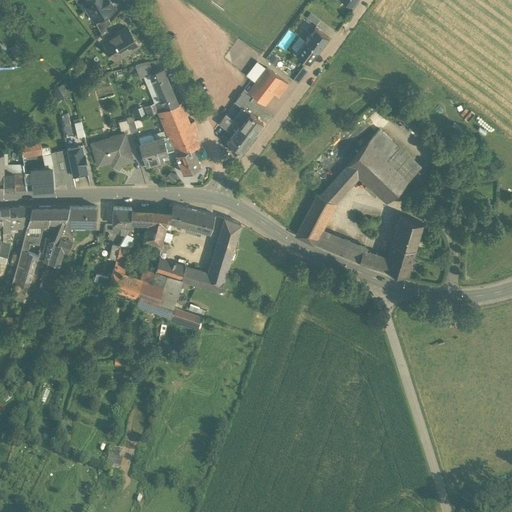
[(84,0),(82,1),(83,2),(88,11),(107,0),(84,0)]
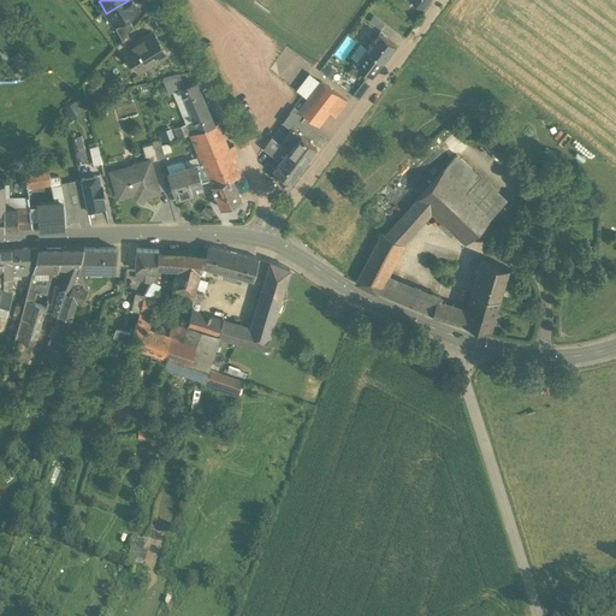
[(131,0),(129,0),(106,13),(113,25),(138,11),(131,0)]
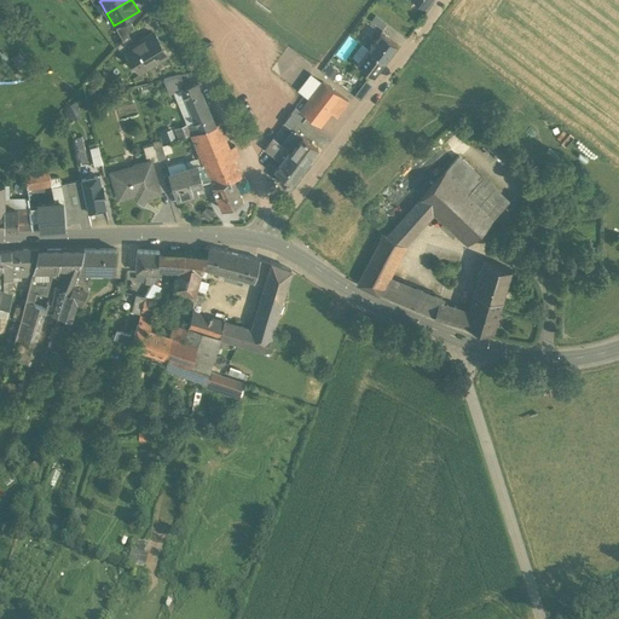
[(387,24),(375,16),(371,22),(382,30),(387,24)]
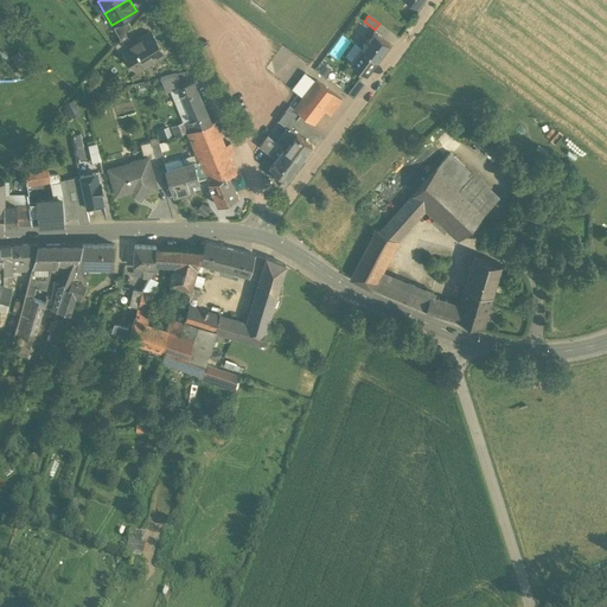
[(127,21),(114,29),(120,39),(125,34),(131,27),(127,21)]
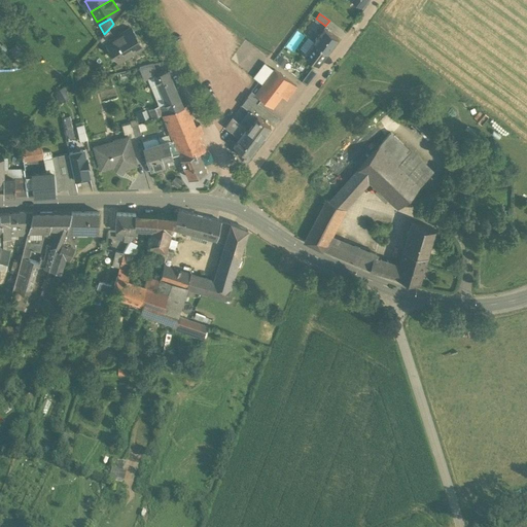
[(324,28),(314,41),(327,51),(338,38),(324,28)]
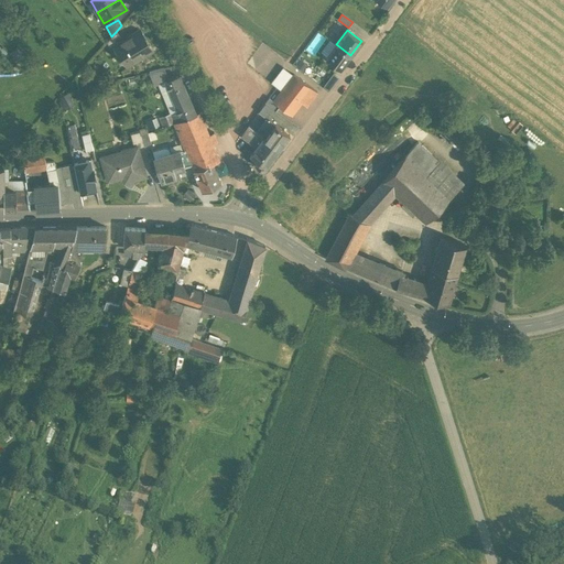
[(111,36),(106,43),(110,50),(117,46),(116,45),(122,42),(116,32),(111,36)]
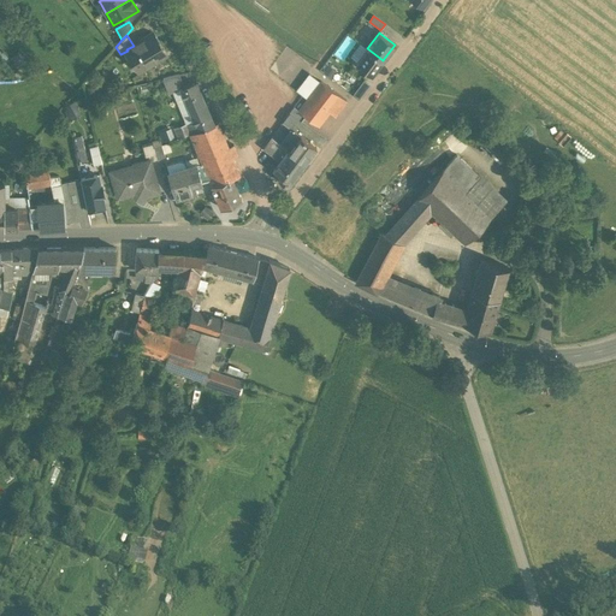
[(134,46),(126,49),(128,51),(140,71),(165,57),(152,35),(134,46)]
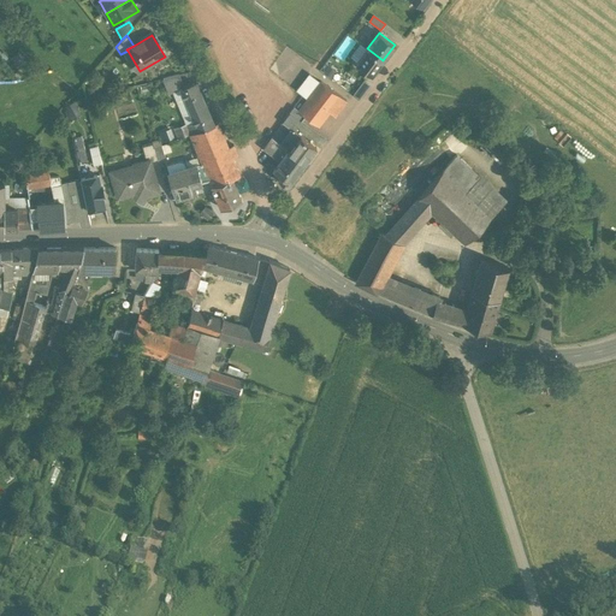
[(367,48),(355,64),(371,76),(383,60),(367,48)]
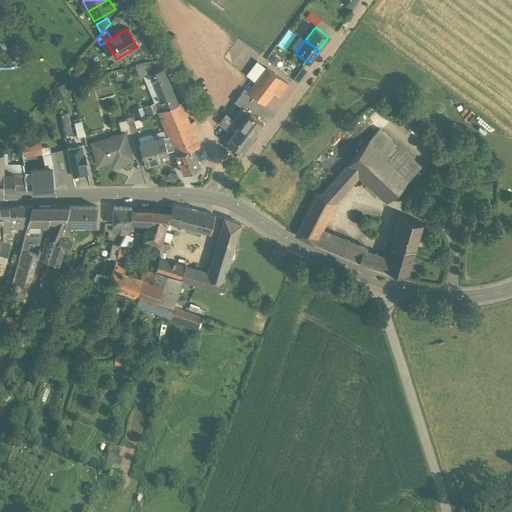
[(18,43),(12,48),(17,54),(23,49),(18,43)]
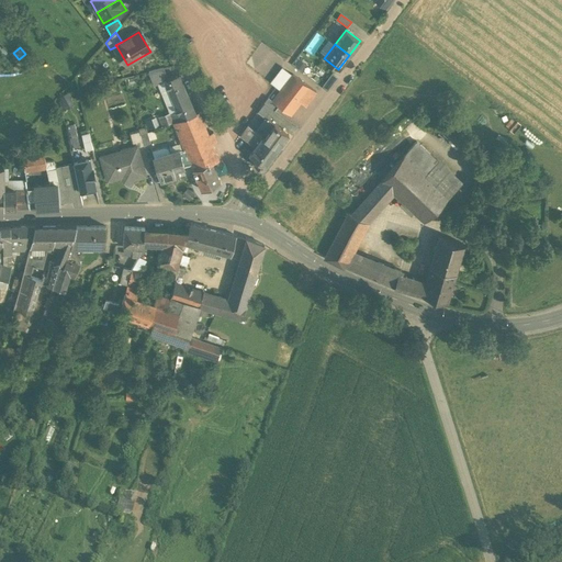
[(164,68),(149,72),(155,87),(166,82),(166,81),(168,80),(164,68)]
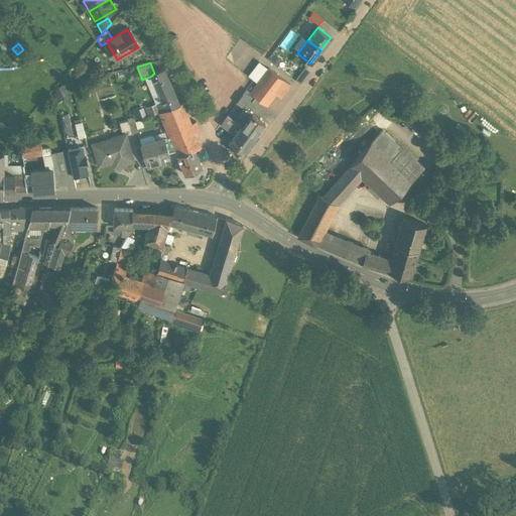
[(257,84),(269,70),(260,62),(248,77),(257,84)]
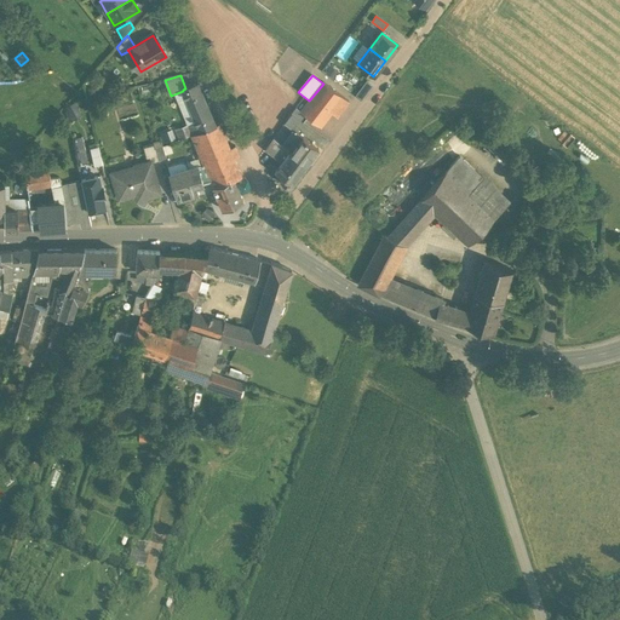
[(371,86),(365,81),(355,95),(361,99),(371,86)]
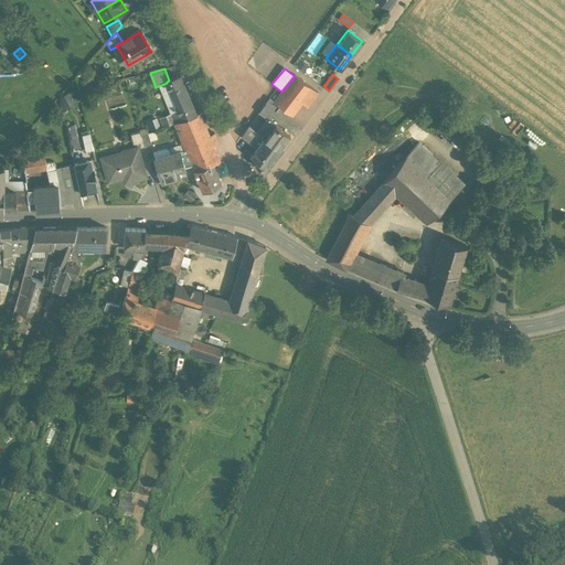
[(274,102),(279,107),(291,116),(301,103),(312,89),(295,76),(281,92),(274,102)]
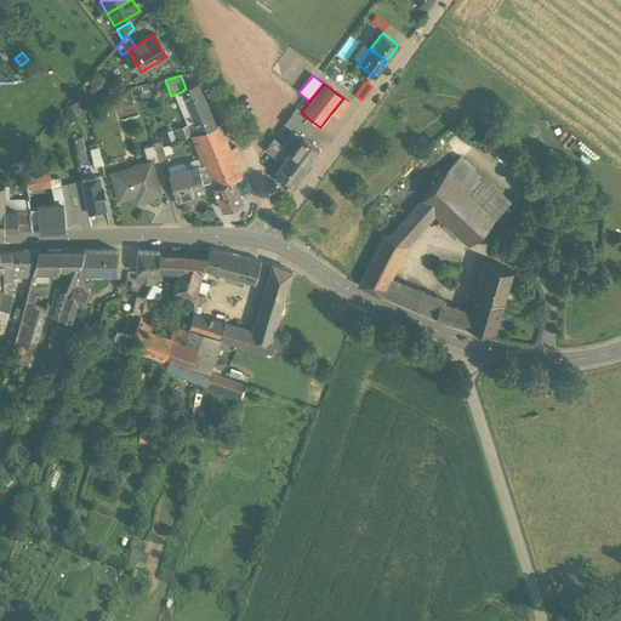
[(186,89),(183,90),(183,91),(187,100),(199,95),(195,85),(186,89)]
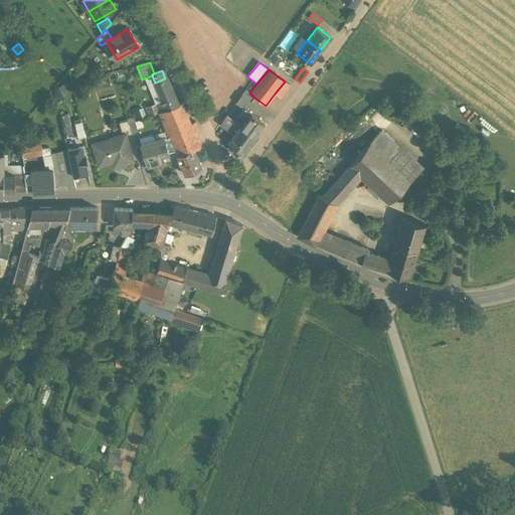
[(178,105),(167,77),(165,78),(155,82),(162,103),(156,106),(159,113),(178,105)]
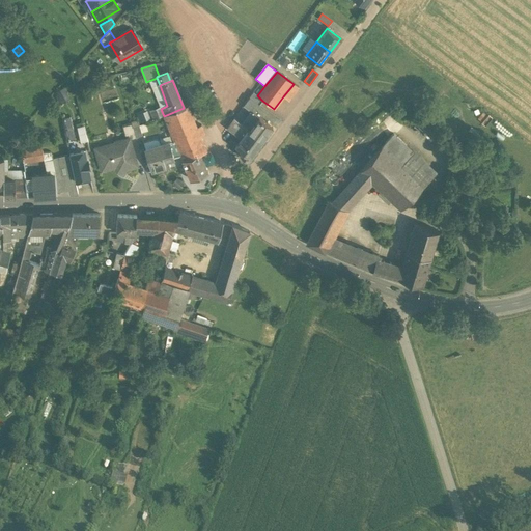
[(294,84),(283,96),(288,101),(299,88),(294,84)]
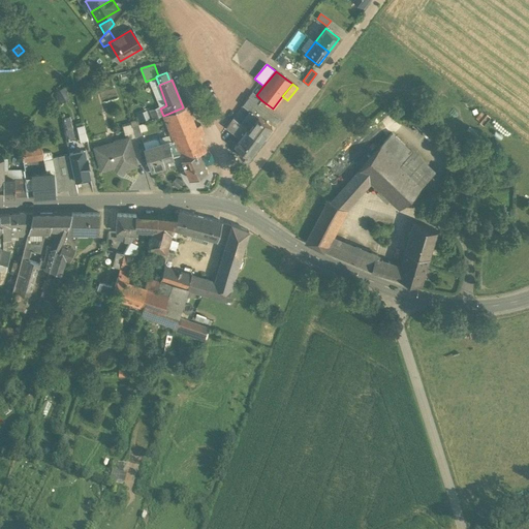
[(256,95),(252,92),(248,97),(258,104),(261,100),(256,95)]
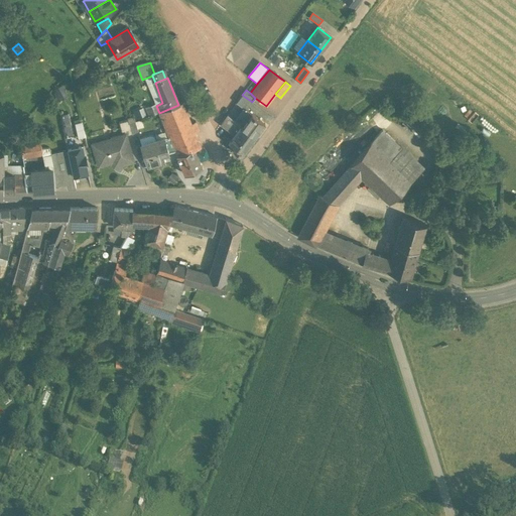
[(242,95),(238,101),(247,109),(252,102),(242,95)]
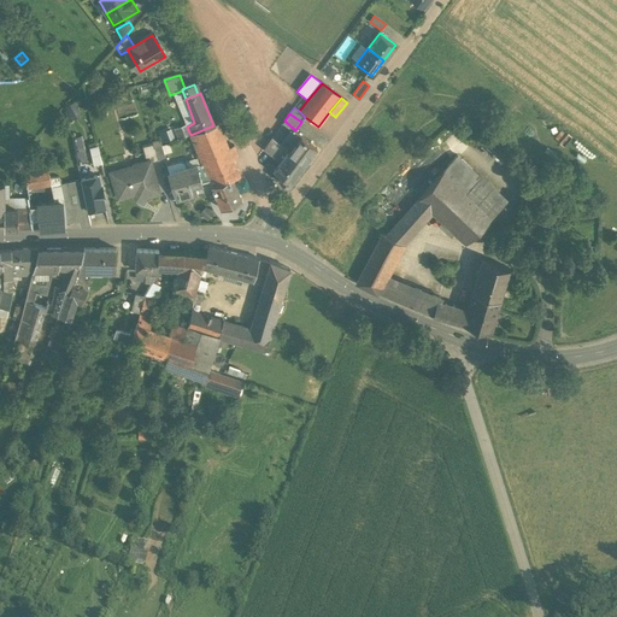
[(213,125),(191,135),(204,166),(210,180),(212,187),(231,178),(233,180),(240,176),(234,160),(240,158),(235,146),(229,148),(218,123),(213,125)]
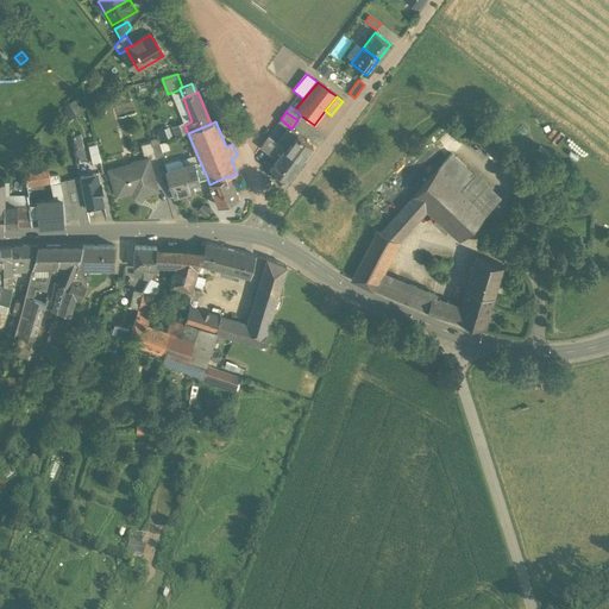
[(297,135),(286,150),(301,161),(308,152),(307,152),(312,145),(312,146),(313,145),(297,135)]
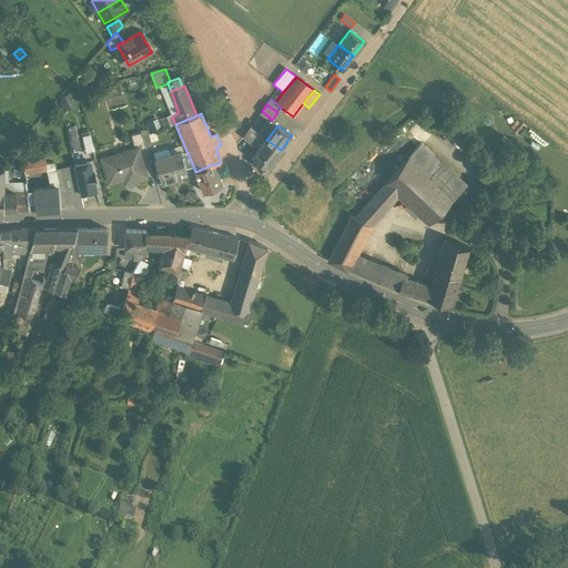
[(75,138),(73,127),(72,127),(67,128),(72,154),(85,152),(83,139),(81,139),(77,140),(75,138)]
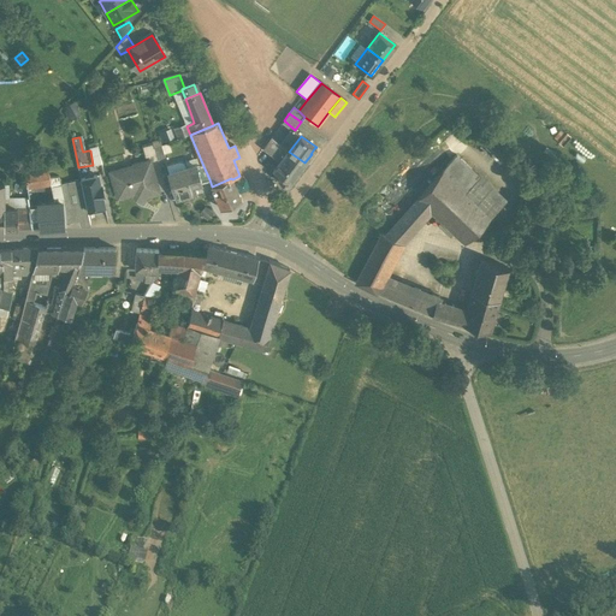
[(286,150),(271,138),(262,149),(279,161),(286,150)]
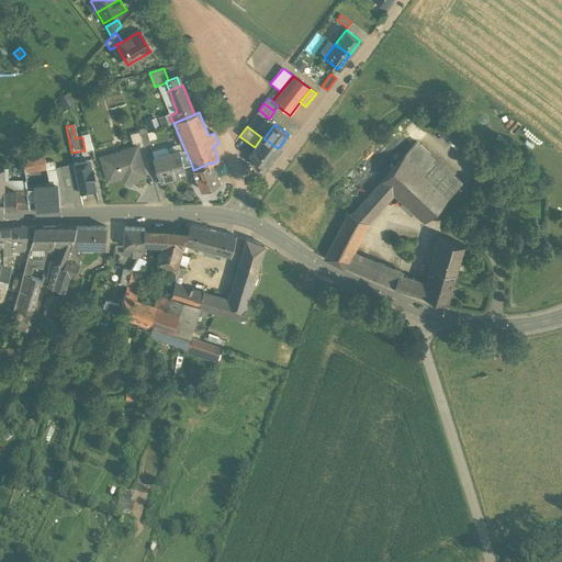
[(144,146),(141,135),(139,131),(128,134),(133,147),(136,146),(137,148),(144,146)]
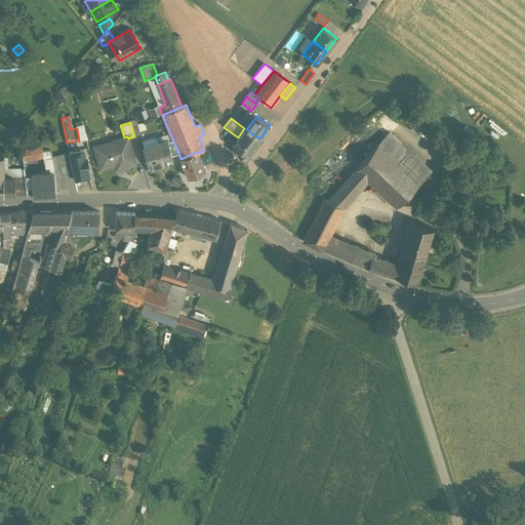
[(137,124),(131,126),(134,136),(140,134),(137,124)]
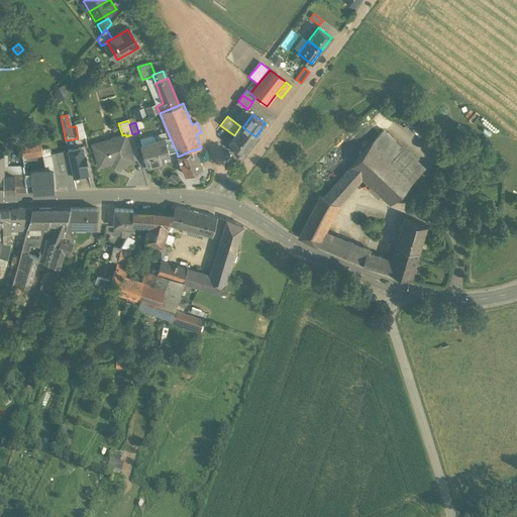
[(82,123),(75,124),(76,126),(78,138),(78,139),(85,137),(82,123)]
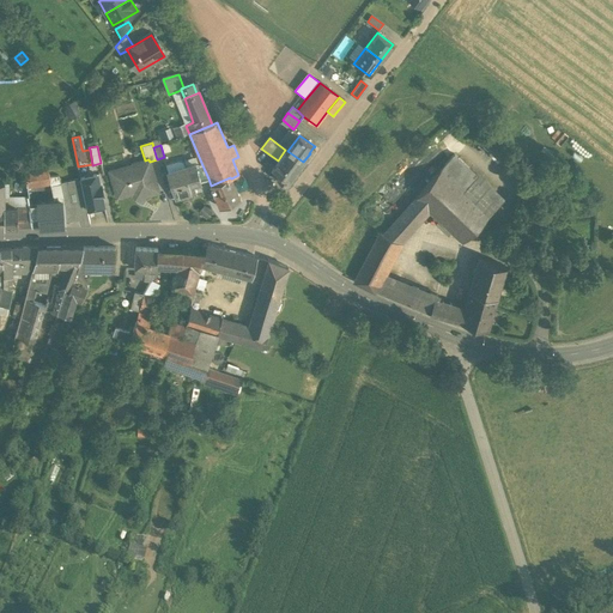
[(278,161),(272,169),(280,175),(277,178),(286,186),(303,162),(287,151),(285,150),(278,161)]
